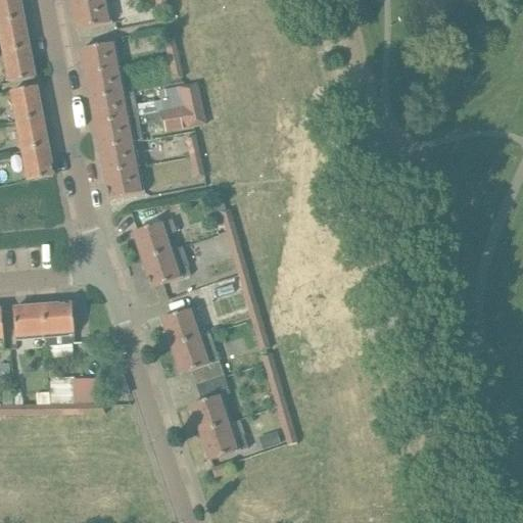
[(0,0),(0,24),(22,19),(18,0),(0,0)]
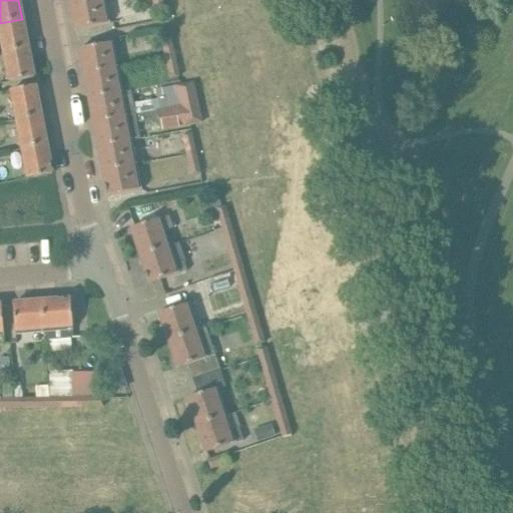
[(104,25),(99,0),(70,6),(75,30),(104,25)]
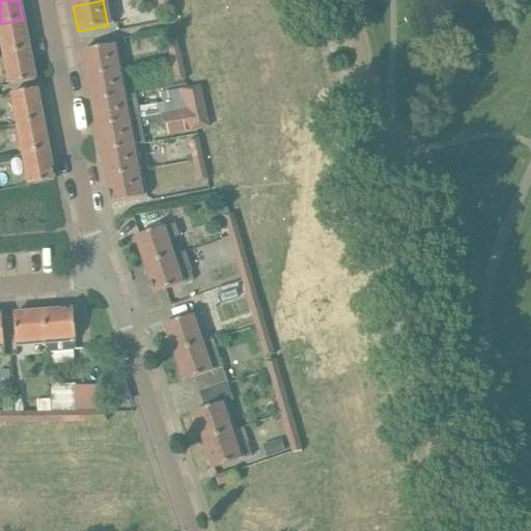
[(168,0),(157,0),(160,11),(170,9),(168,0)]
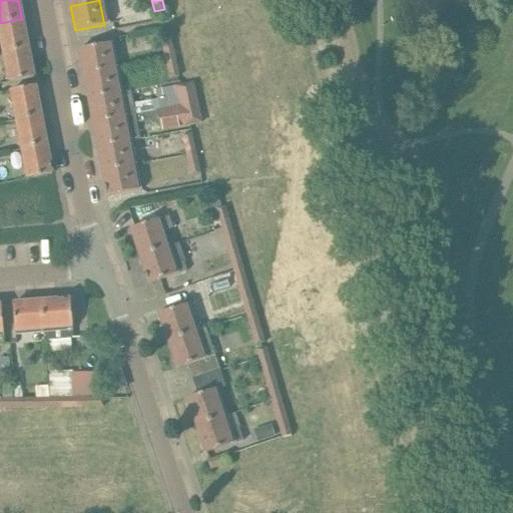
[(22,19),(0,23),(0,41),(2,53),(28,48),(22,19)]
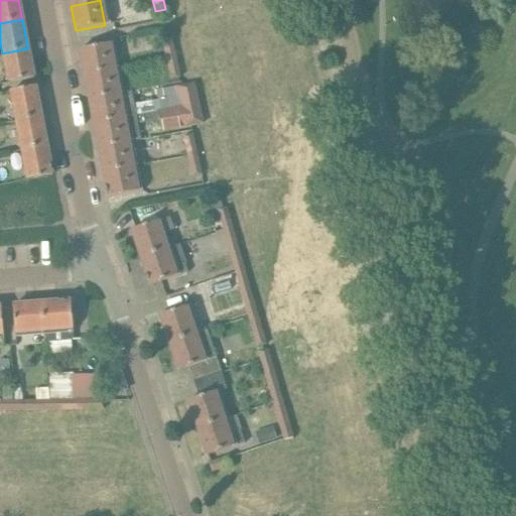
[(166,59),(176,57),(171,36),(161,39),(166,59)]
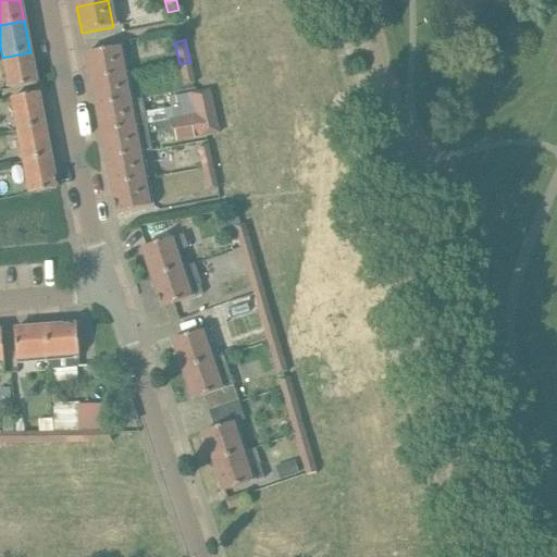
[(91,81),(124,75),(119,48),(86,54),(91,81)]
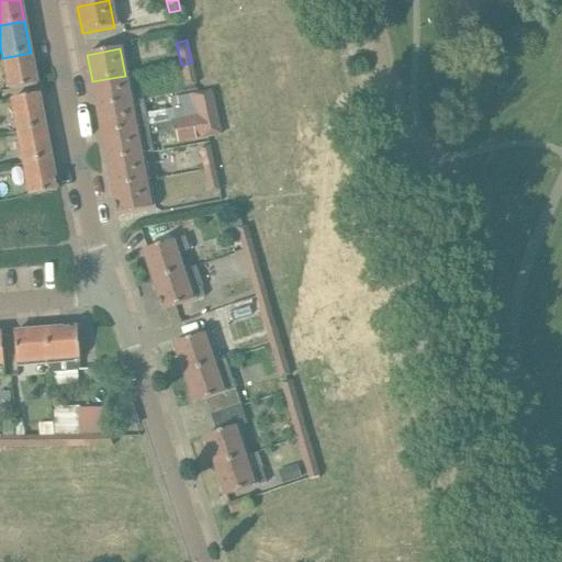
[(31,53),(2,58),(9,90),(36,86),(31,53)]
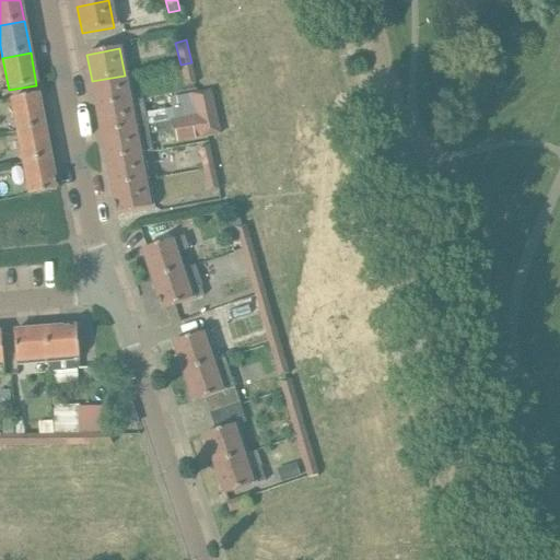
[(191,62),(181,65),(186,86),(197,84),(191,62)]
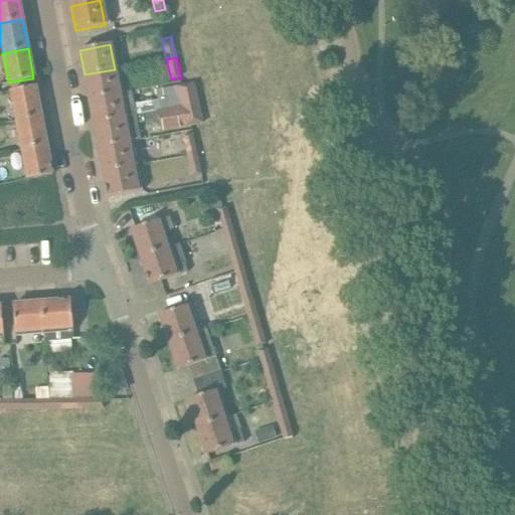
[(84,74),(89,100),(119,94),(115,69),(84,74)]
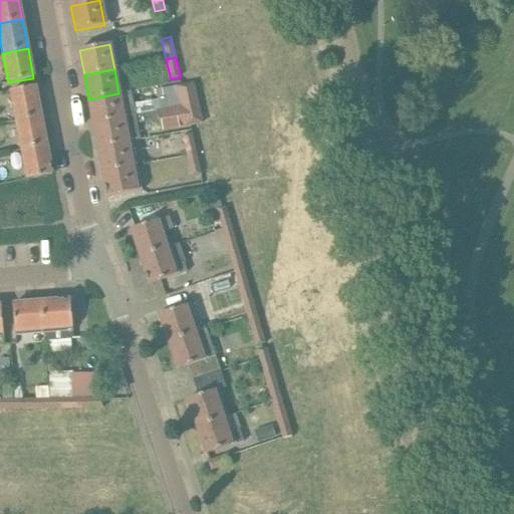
[(195,82),(185,84),(187,94),(197,92),(195,82)]
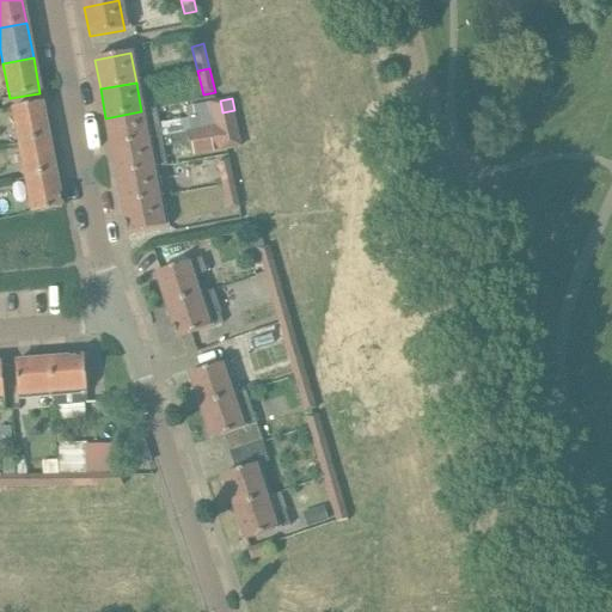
[(111,147),(185,133),(225,126),(222,112),(220,101),(209,103),(212,112),(159,123),(155,109),(141,111),(105,118),(111,147)]
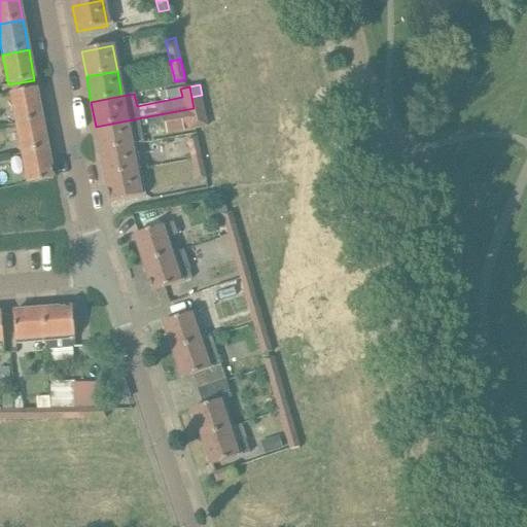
[(10,94),(16,124),(41,118),(36,89),(10,94)]
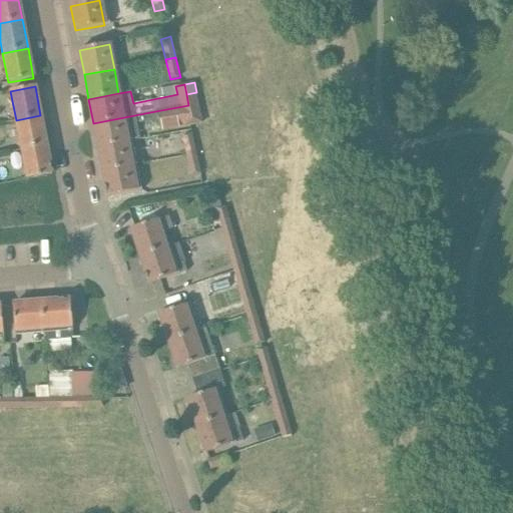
[(198,103),(196,92),(186,94),(188,105),(198,103)]
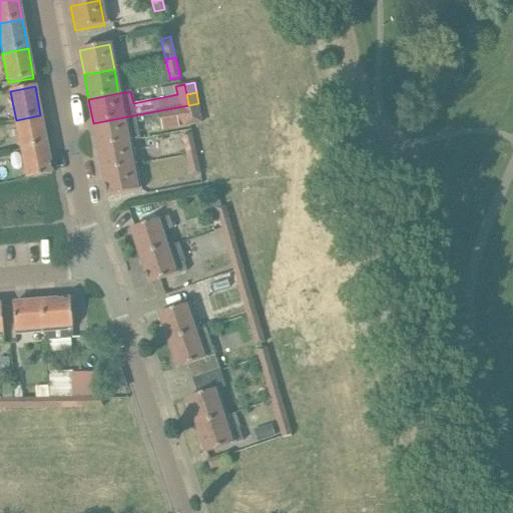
[(188,105),(190,115),(200,113),(198,103),(188,105)]
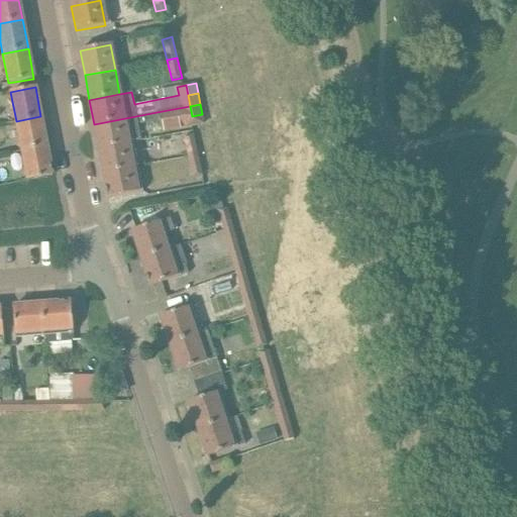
[(190,106),(157,112),(159,121),(162,133),(195,126),(192,116),(190,106)]
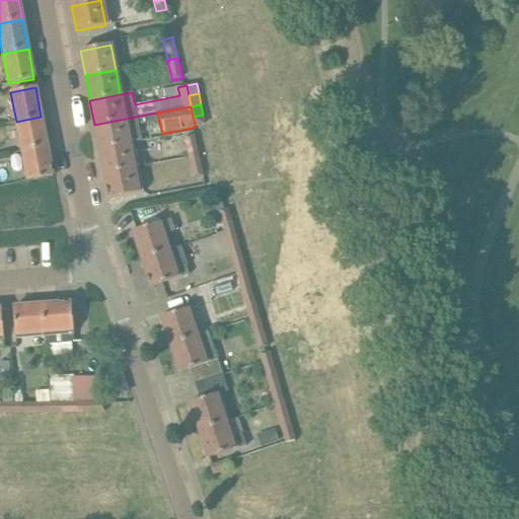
[(157,113),(94,125),(98,149),(130,143),(142,141),(139,126),(159,122),(157,113)]
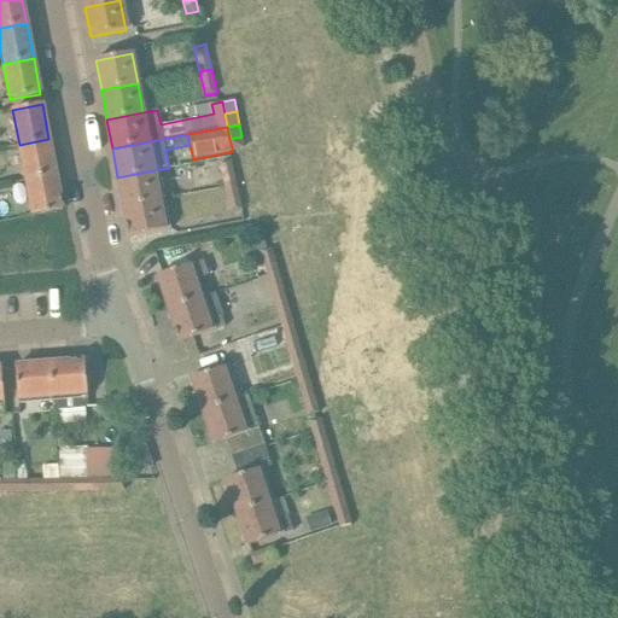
[(229,139),(233,151),(244,149),(242,136),(229,139)]
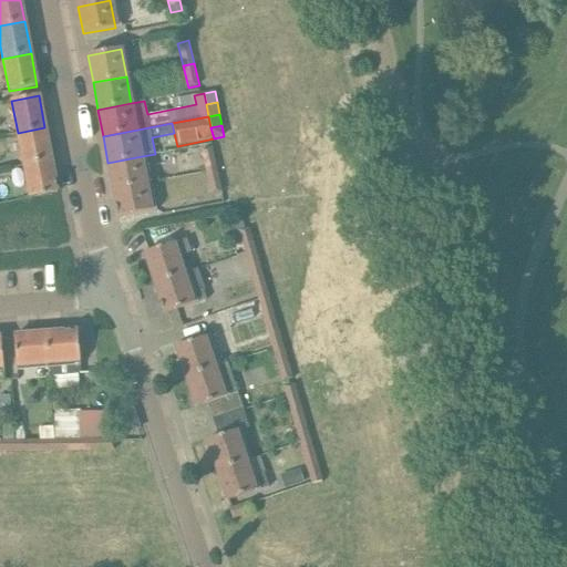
[(44,127),(18,133),(24,165),(51,160),(44,127)]
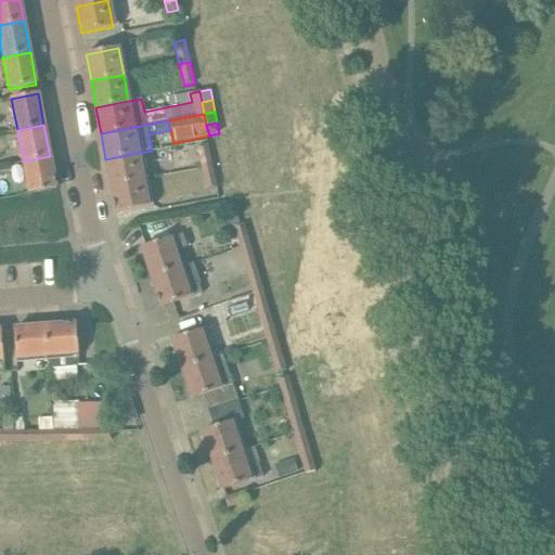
[(197,147),(202,168),(211,167),(207,145),(197,147)]
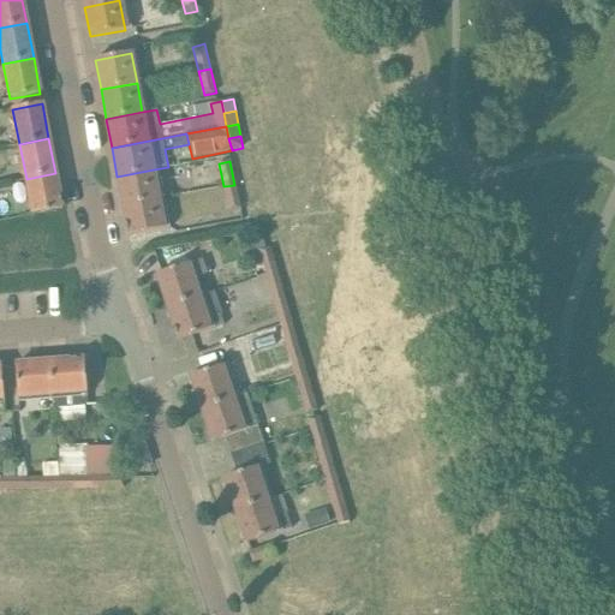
[(154,169),(117,177),(123,206),(159,199),(154,169)]
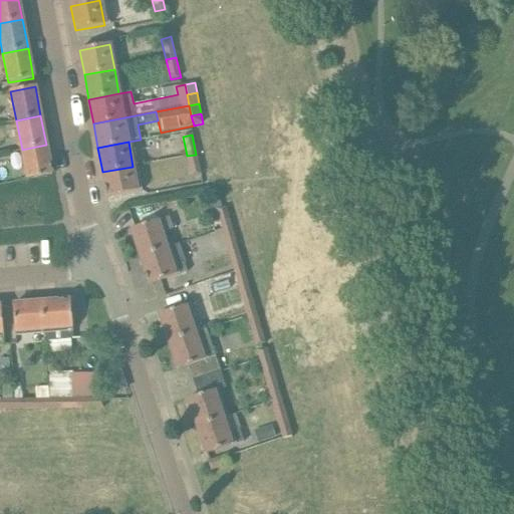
[(46,145),(22,150),(28,180),(52,175),(46,145)]
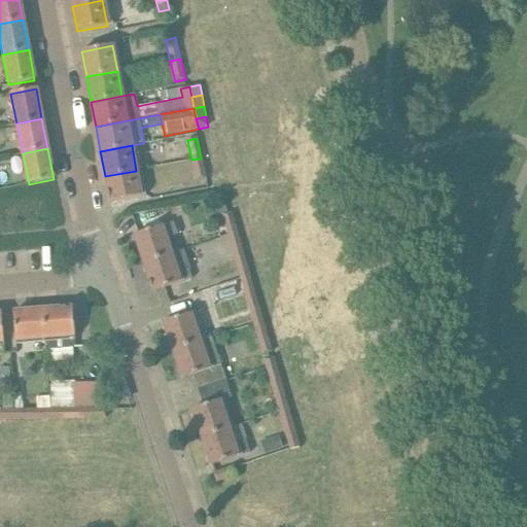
[(201,159),(191,160),(197,180),(206,178),(201,159)]
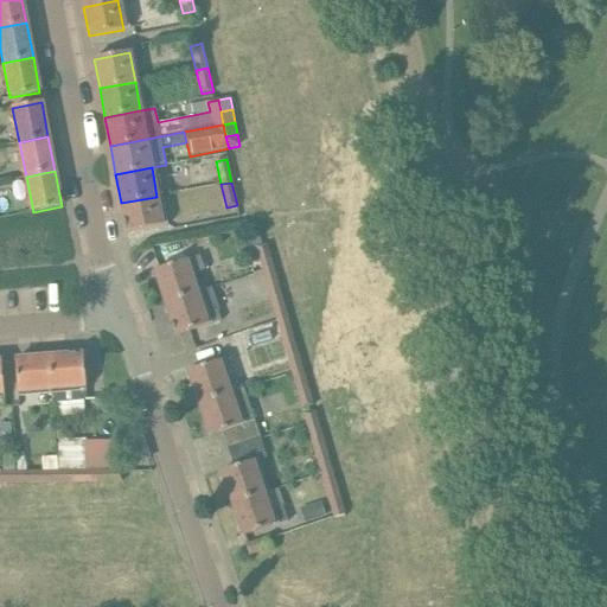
[(163,225),(157,197),(121,203),(127,232),(163,225)]
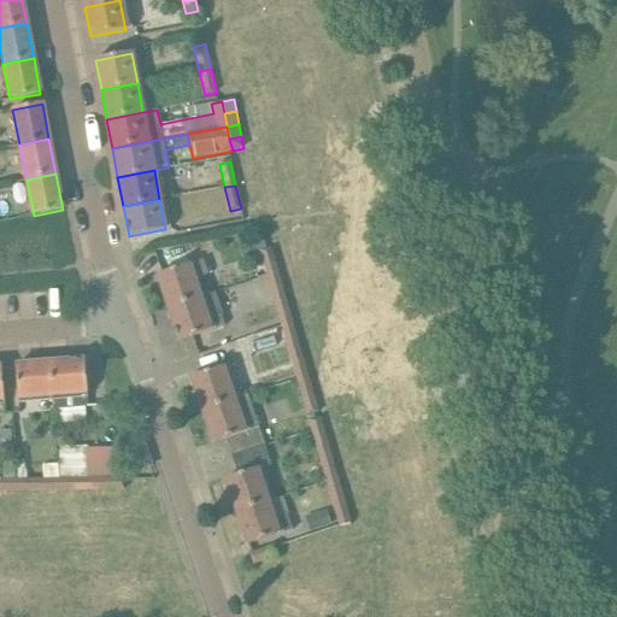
[(260,252),(268,275),(277,272),(270,250),(260,252)]
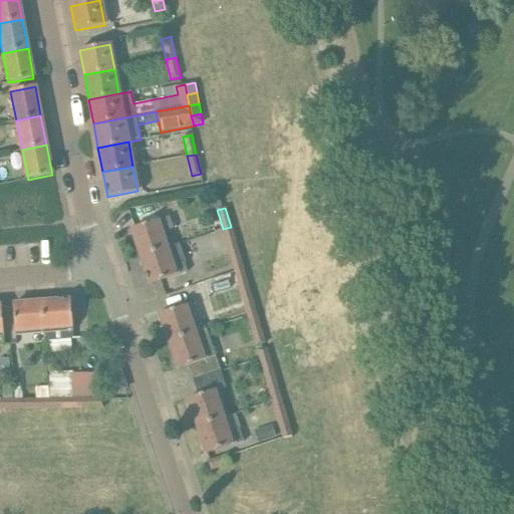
[(132,230),(141,257),(166,248),(161,233),(173,229),(169,217),(132,230)]
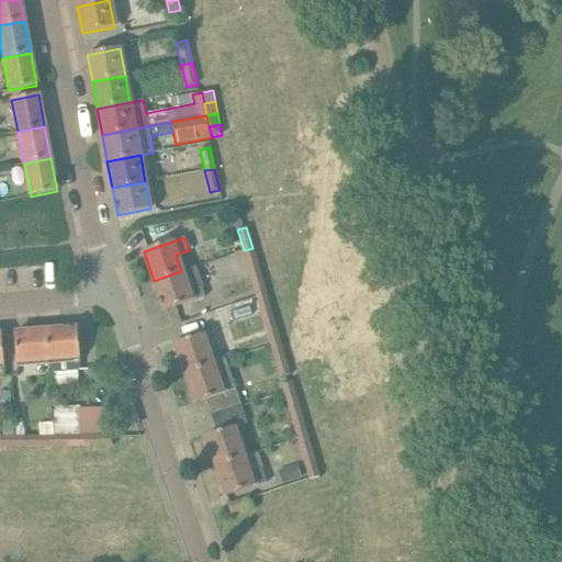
[(244,250),(246,261),(256,258),(253,248),(244,250)]
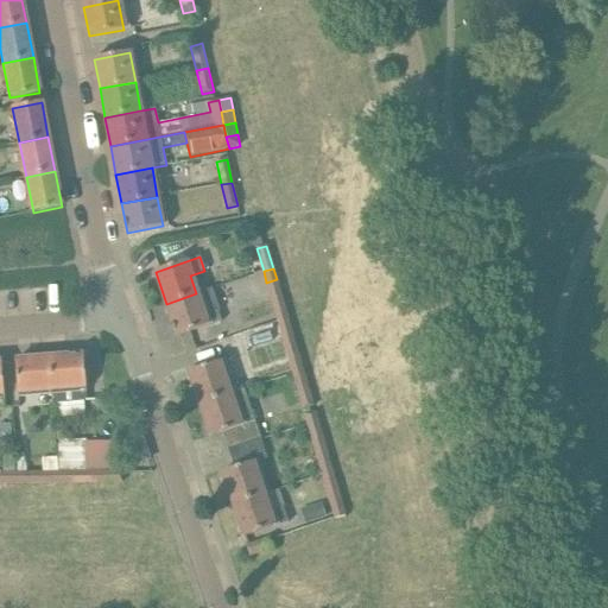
[(266,283),(270,295),(280,291),(277,279),(266,283)]
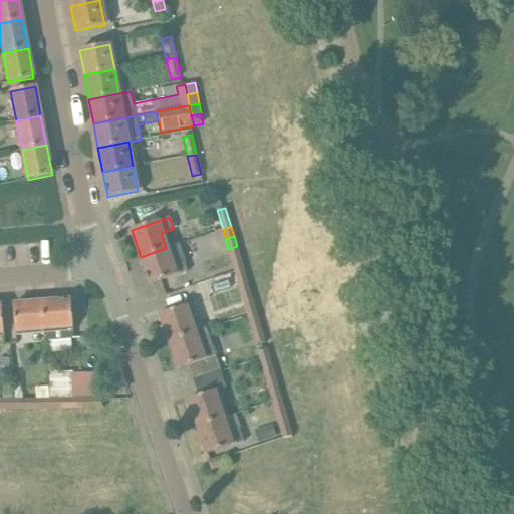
[(178,244),(166,248),(141,257),(150,284),(175,275),(172,267),(184,263),(178,244)]
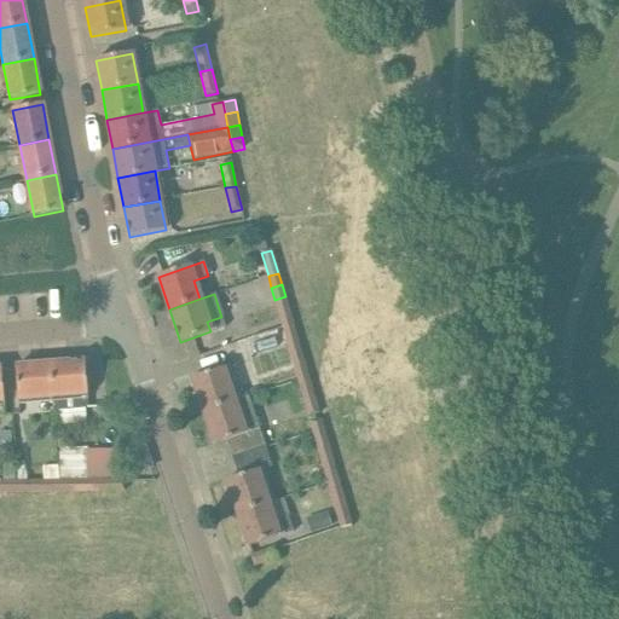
[(277,306),(282,323),(293,319),(285,296),(275,300),(277,306)]
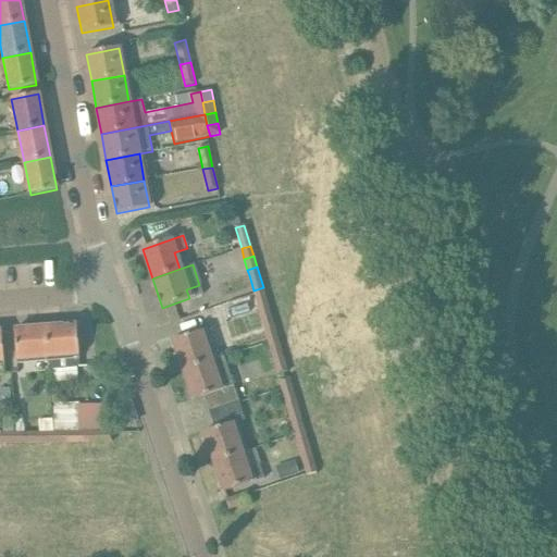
[(255,295),(257,300),(265,298),(263,287),(254,291),(255,295)]
